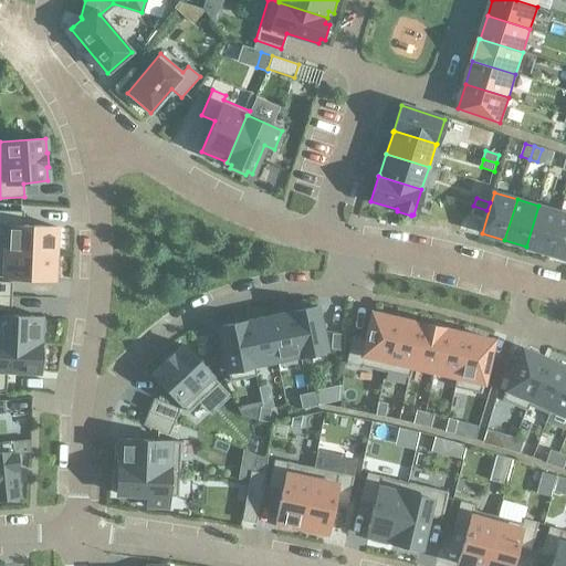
[(484,219),(486,210),(473,206),(471,215),(484,219)]
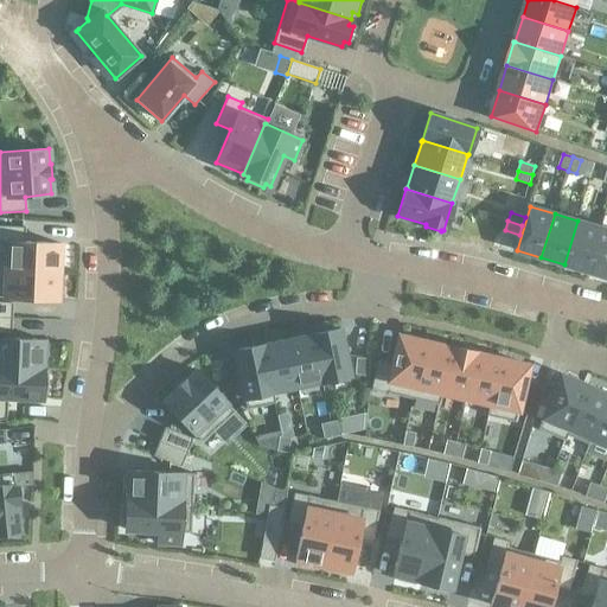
[(587,272),(601,228),(577,221),(564,264),(587,272)]
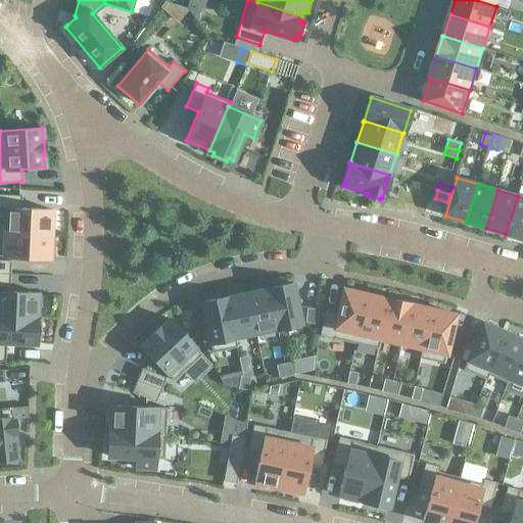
[(0,232),(51,235),(52,210),(20,209),(21,196),(0,194),(0,232)]
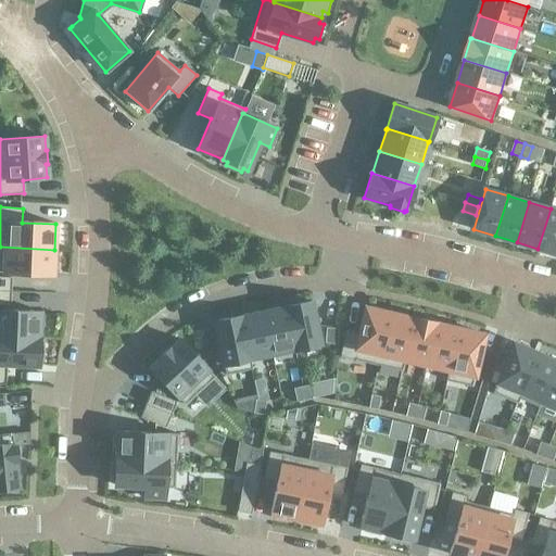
[(555,253),(555,210),(551,209),(538,249),(555,253)]
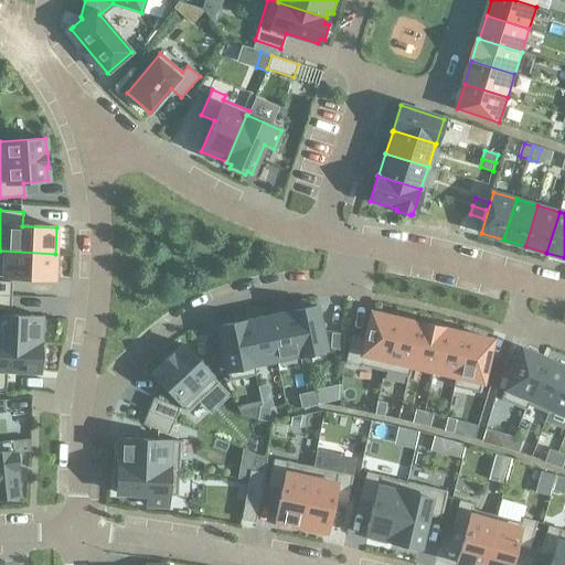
[(59,275),(59,258),(54,257),(55,254),(0,251),(0,276),(54,279),(54,274),(59,275)]
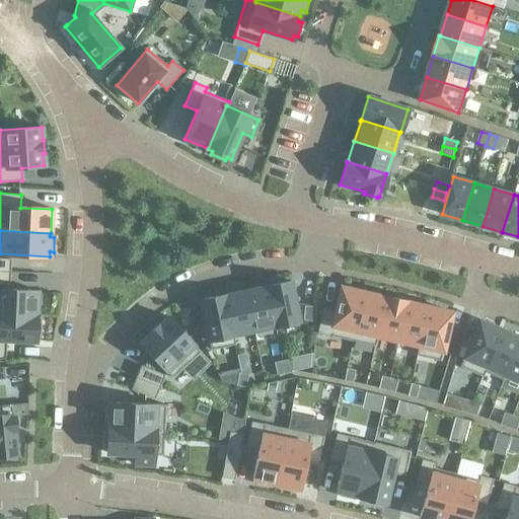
[(0,271),(9,272),(10,258),(0,257),(0,271)]
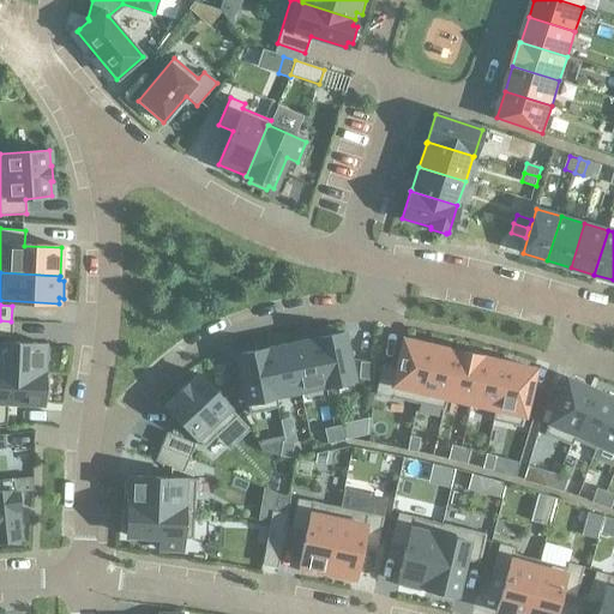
[(0,336),(11,336),(11,321),(0,320),(0,336)]
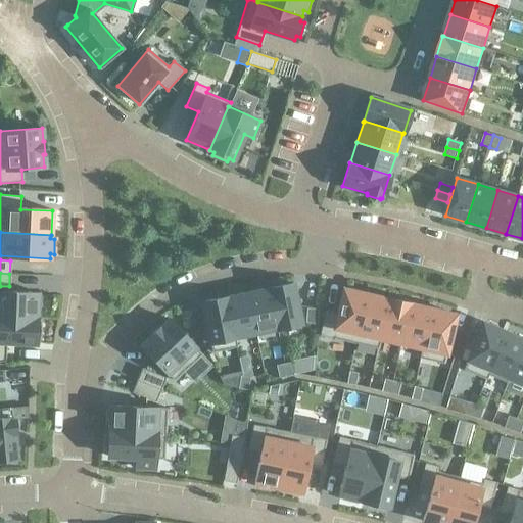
[(301,324),(292,283),(269,288),(277,329),(301,324)]
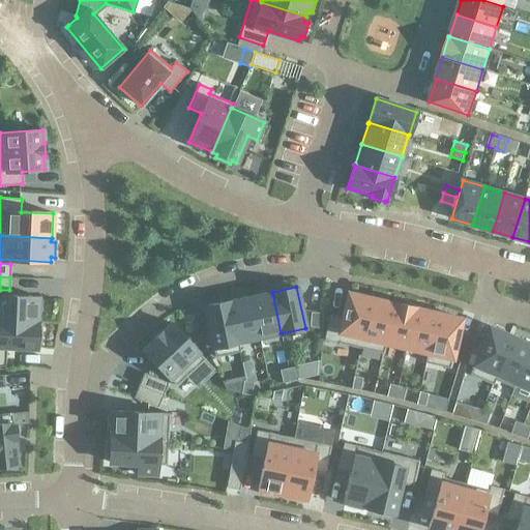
[(281,333),(272,292),(271,292),(271,293),(251,297),(259,337),(280,333),(281,333)]
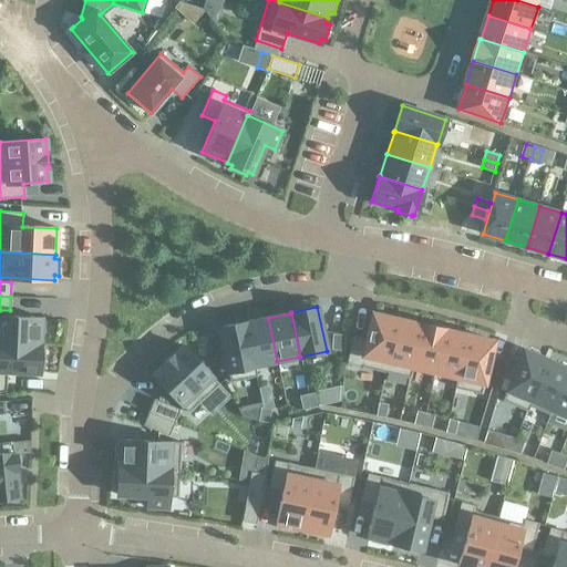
[(385,372),(398,319),(372,313),(367,339),(353,336),(348,363),(385,372)]
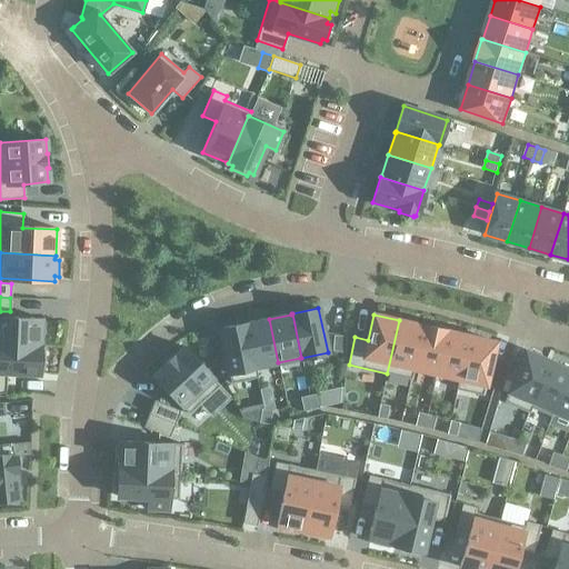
[(0,345),(40,347),(41,319),(0,317),(0,345)]
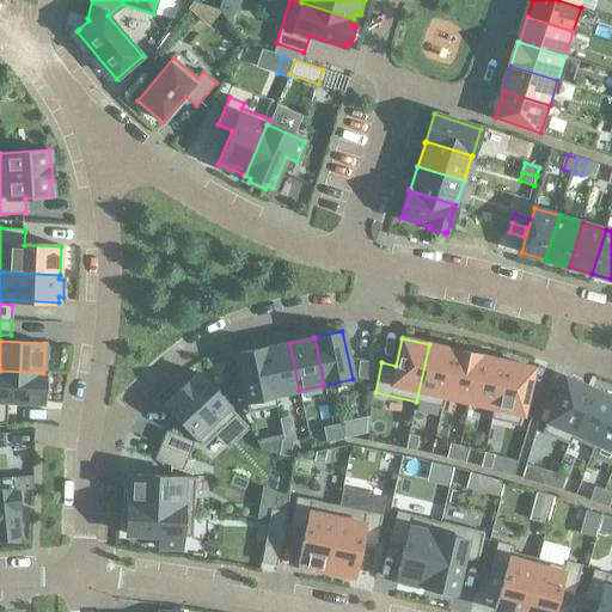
[(299,390),(289,343),(265,348),(264,348),(263,348),(274,396),(275,396),(299,390)]
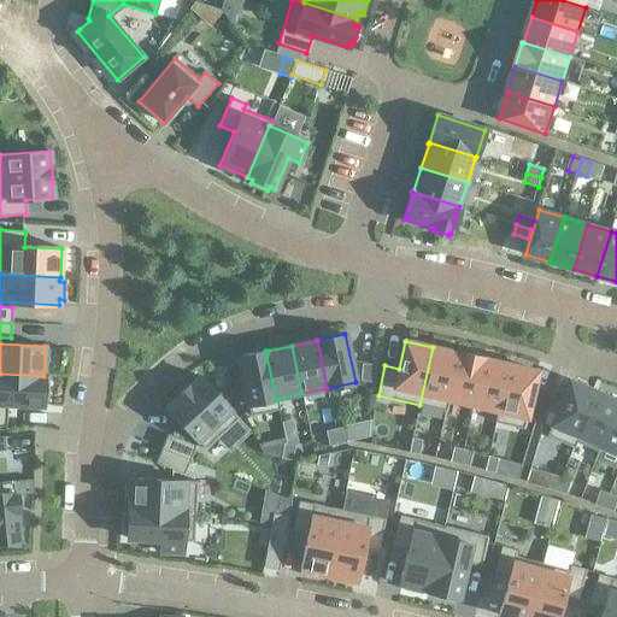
[(447,400),(458,353),(433,347),(419,405),(445,410),(447,400)]
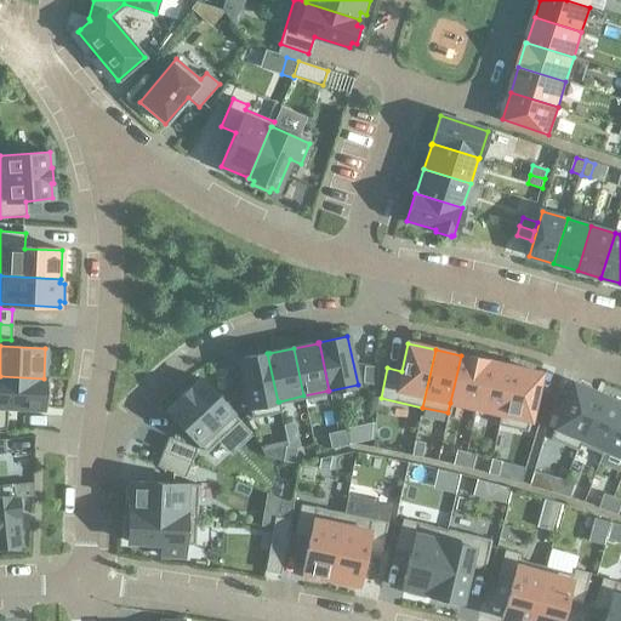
[(278,402),(267,353),(239,359),(251,419),(281,412),(279,402),(278,402)]
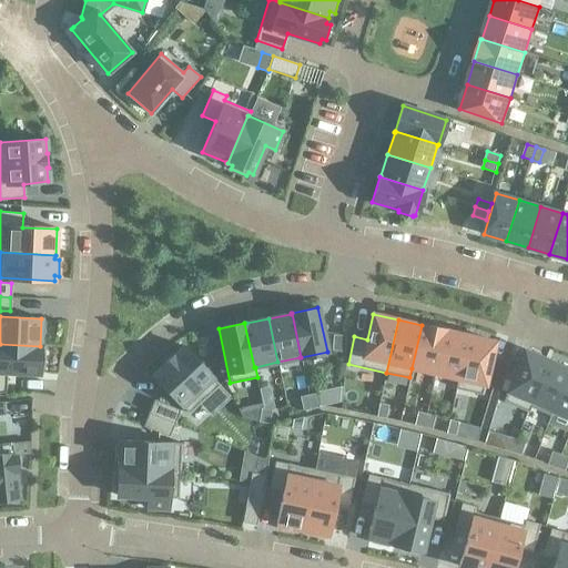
[(445,331),(445,330),(422,324),(422,325),(412,368),(435,374),(445,331)]
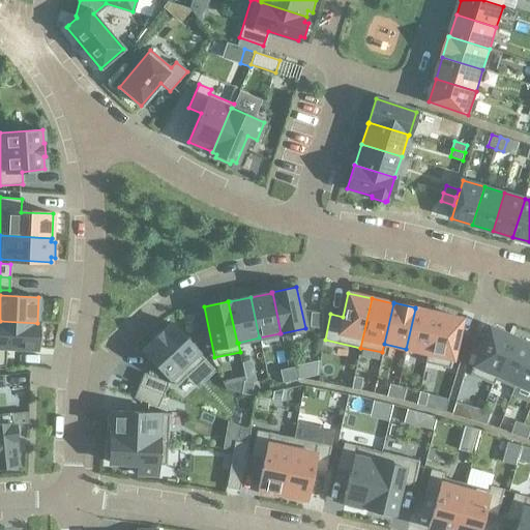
[(428,353),(437,313),(415,308),(406,349),(428,353)]
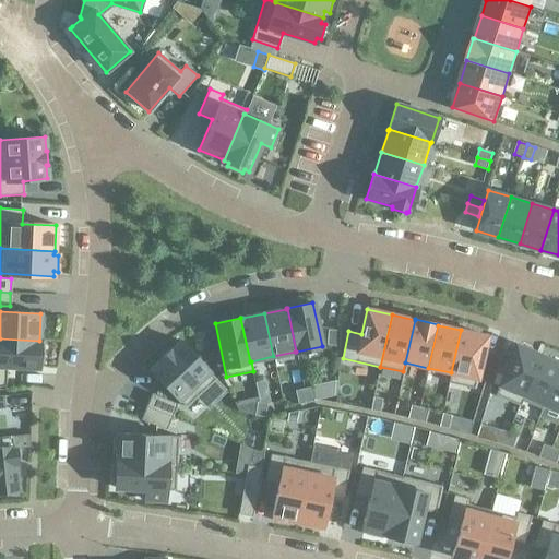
[(475,388),(486,336),(461,330),(451,372),(449,382),(475,388)]
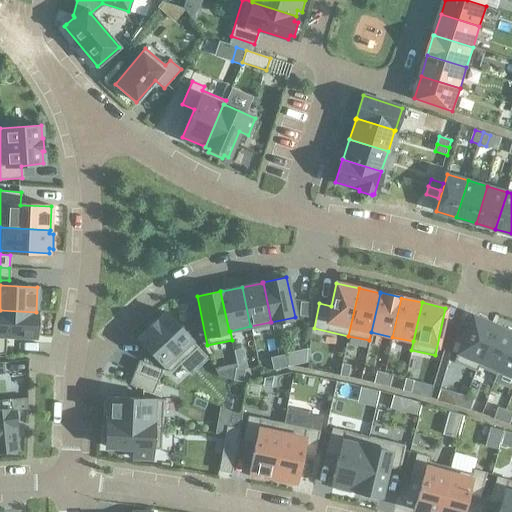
[(39,332),(40,317),(36,317),(36,312),(0,310),(0,354),(5,354),(6,336),(35,337),(35,332),(39,332)]
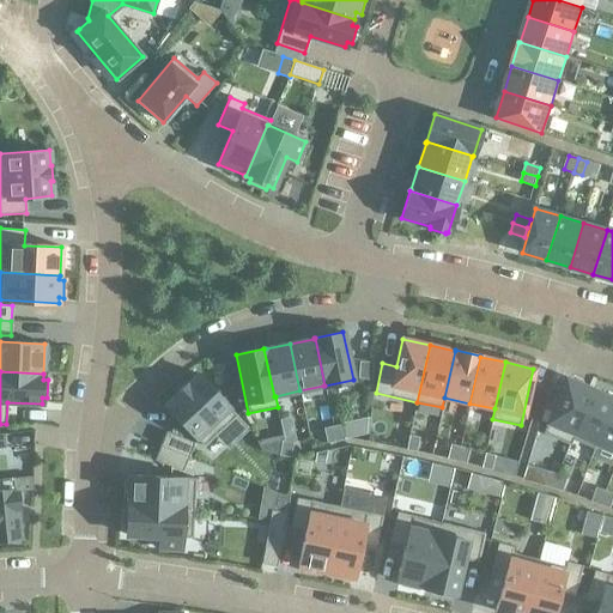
[(204,447),(237,416),(198,374),(187,384),(186,383),(175,394),(175,395),(165,405),(175,416),(204,447)]
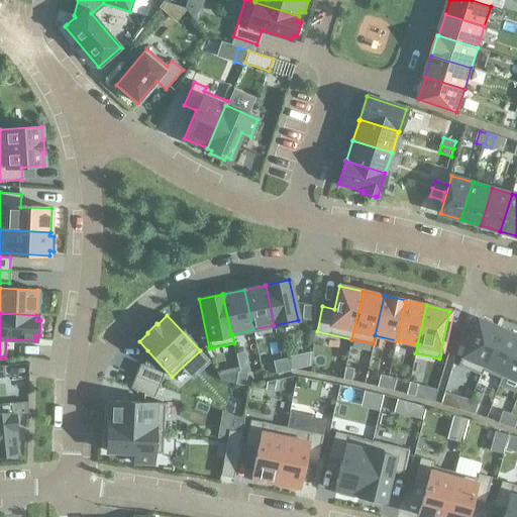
[(484,366),(500,328),(478,319),(461,356),(457,366),(481,375),(485,366),(484,366)]
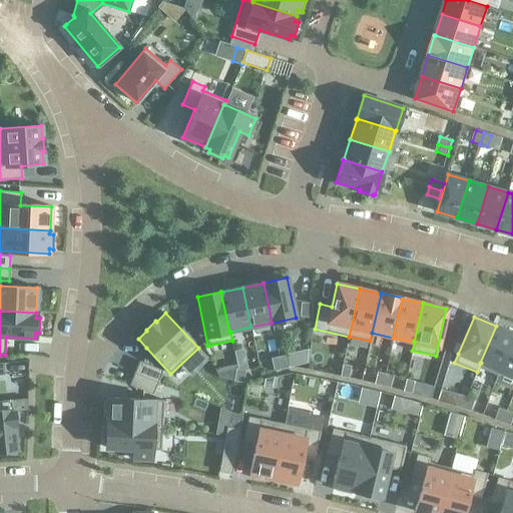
[(500,371),(512,340),(512,333),(496,326),(480,363),(481,363),(500,371)]
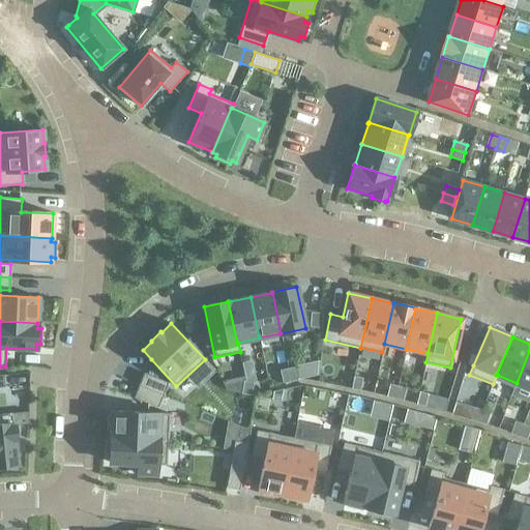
[(529,351),(517,383),(511,395),(529,402),(529,351)]
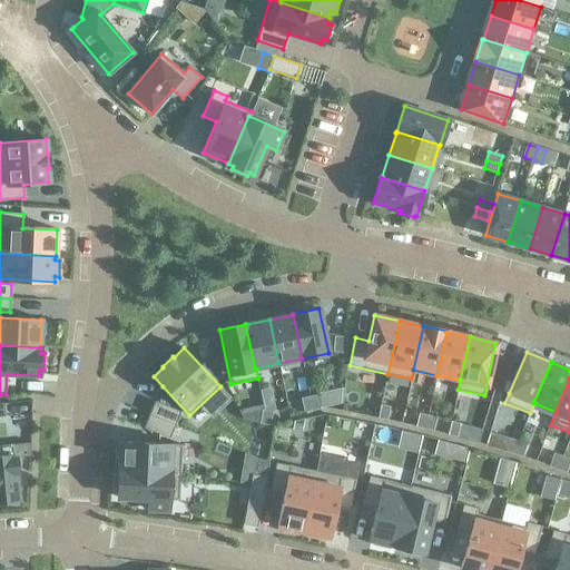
[(322,408),(318,394),(310,396),(313,410),(322,408)]
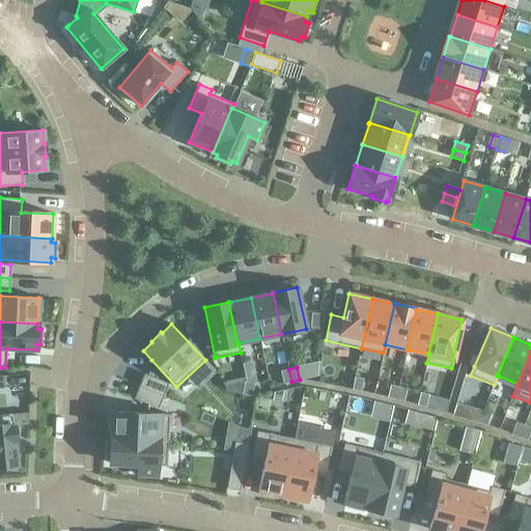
[(291,382),(288,369),(280,370),(283,384),(291,382)]
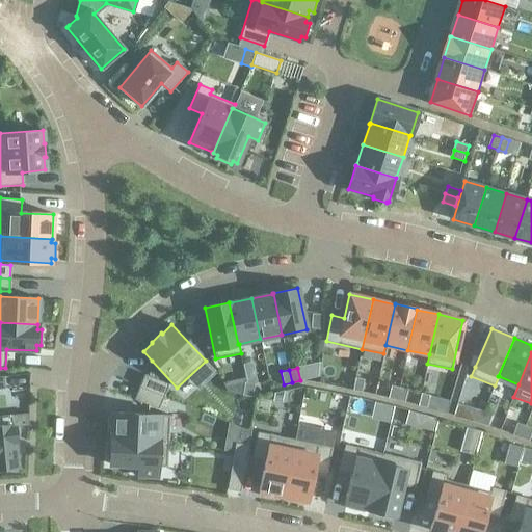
[(168,384),(143,375),(139,387),(163,397),(168,384)]
